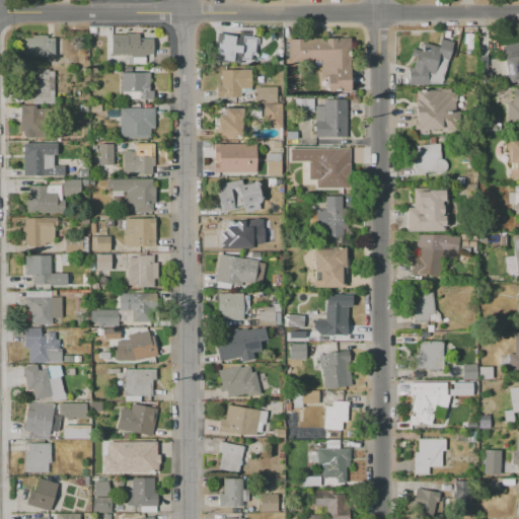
[(110,33),(139,33),(139,39),(153,39),(153,55),(112,55),(110,33)]
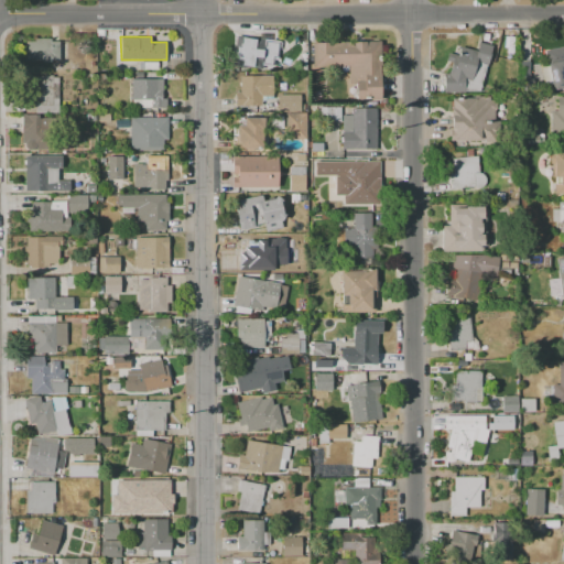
[(241,38),(256,40),(252,67),(239,65),(241,38)]
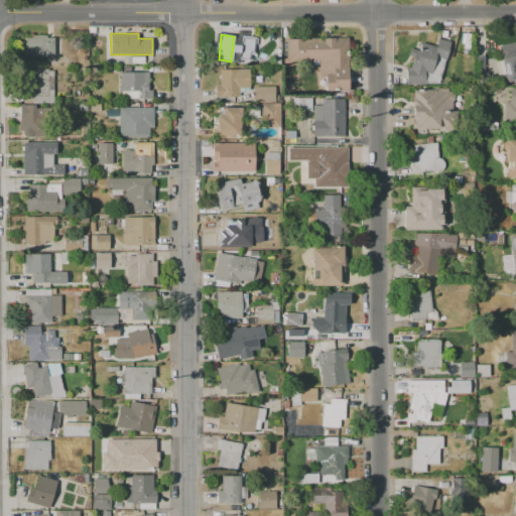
[(23,36),(46,35),(46,36),(54,36),(54,54),(46,54),(46,56),(39,56),(39,55),(23,55),(23,36)]
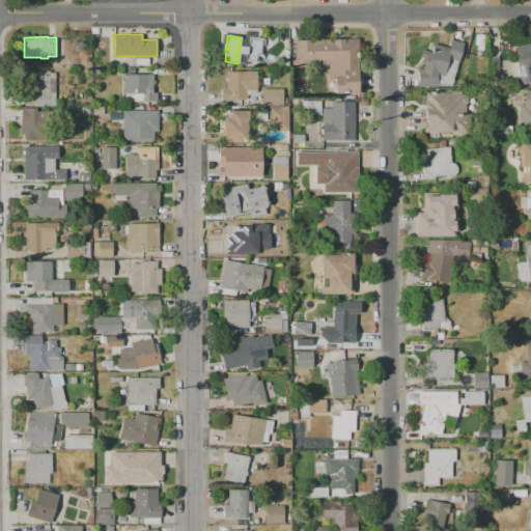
[(261,40),(259,54),(256,53),(256,59),(247,58),(249,38),(261,40)]
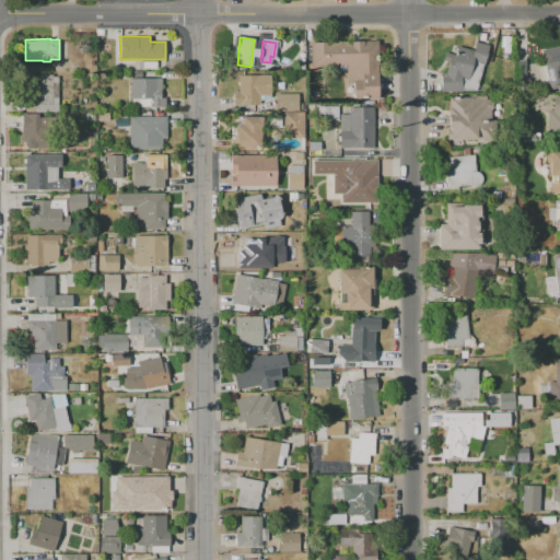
[(476,91),(461,90),(461,86),(457,85),(455,92),(440,92),(441,72),(445,73),(451,55),(455,56),(458,46),(473,49),(475,42),(488,45),(476,91)]
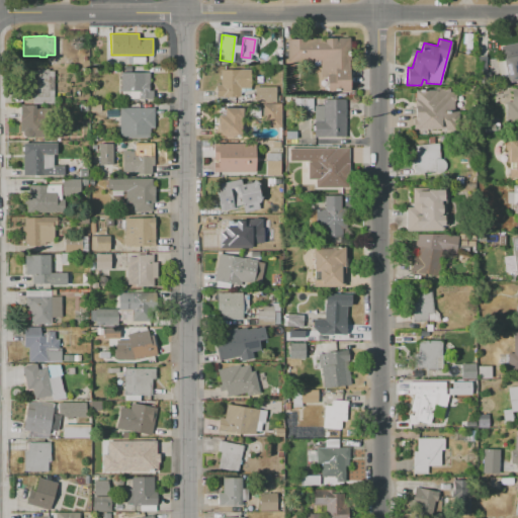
[(286,39),(350,39),(350,91),(327,91),(327,77),(319,77),(319,62),(286,62),(286,39)]
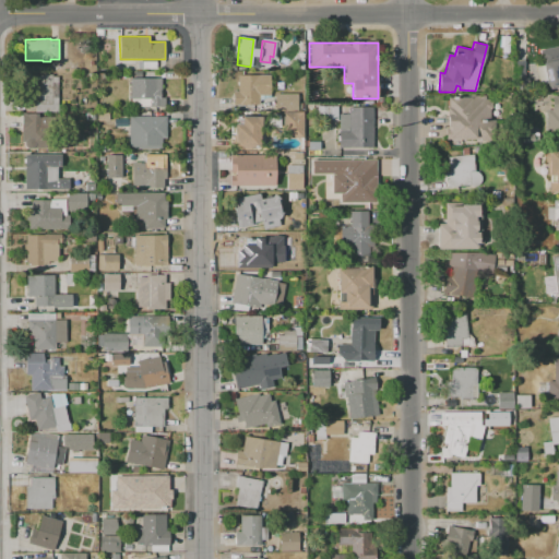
[(558,87),(548,90),(543,62),(552,61),(550,51),(558,49),(558,87)]
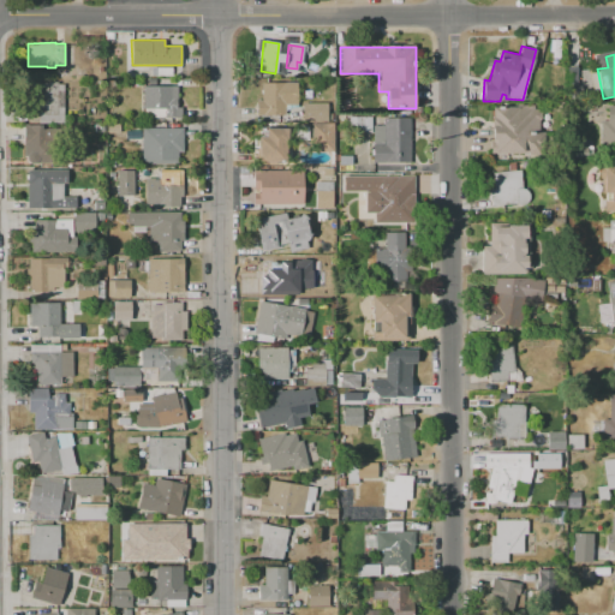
[(565,66),(575,66),(577,85),(580,85),(580,97),(566,99),(565,66)]
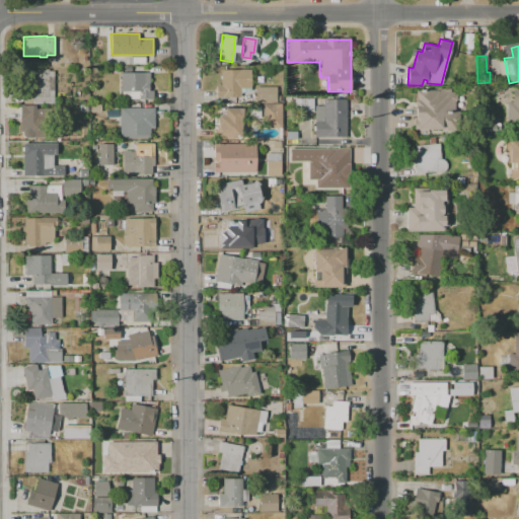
[(30,69),(48,69),(48,71),(53,71),(54,96),(31,96),(30,69)]
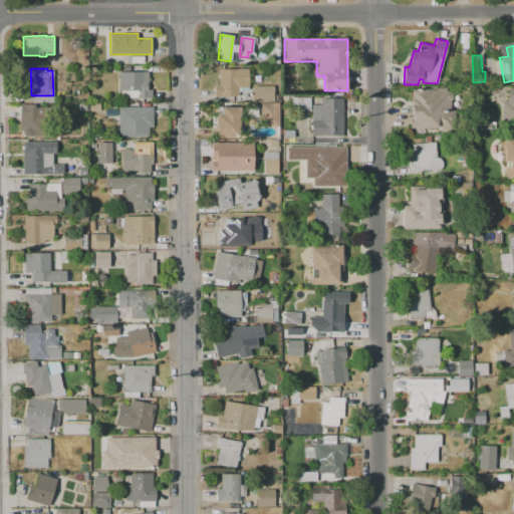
[(219,70),(248,69),(248,87),(238,87),(238,96),(215,96),(215,84),(219,84),(219,70)]
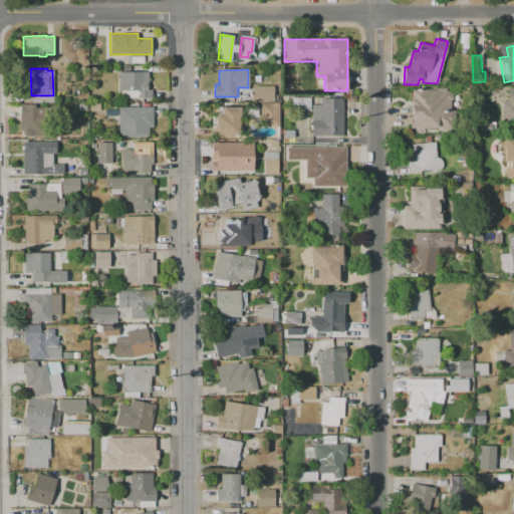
[(119,72),(147,72),(148,90),(151,89),(151,98),(119,99),(119,72)]
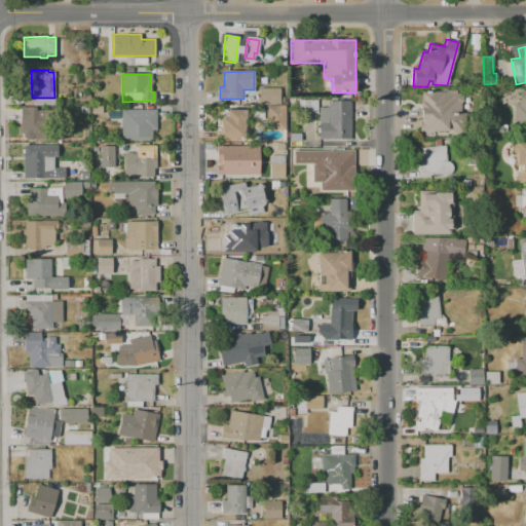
[(259,88),(279,88),(279,104),(260,104),(259,88)]
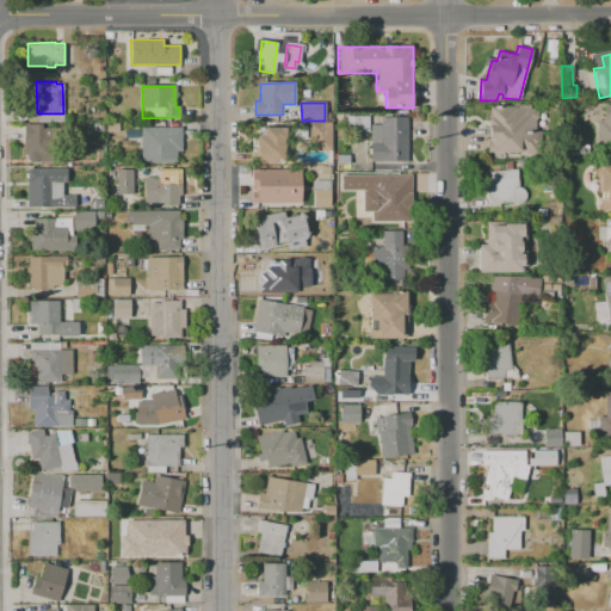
[(488,107),(530,105),(530,109),(535,109),(535,111),(537,111),(537,118),(535,118),(537,150),(491,153),(488,107)]
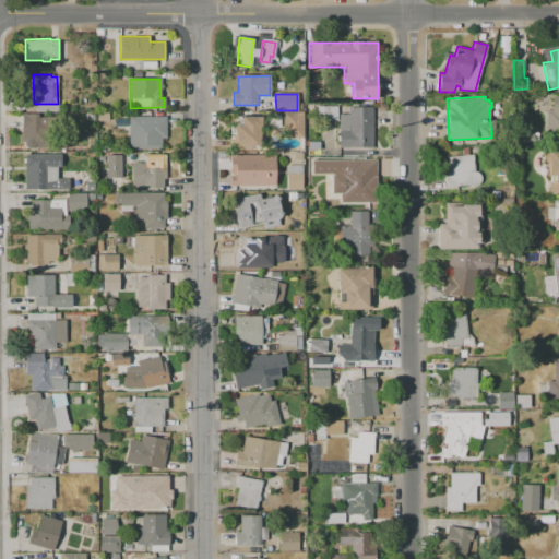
[(558,134),(547,134),(547,109),(551,109),(551,96),(558,96),(558,134)]
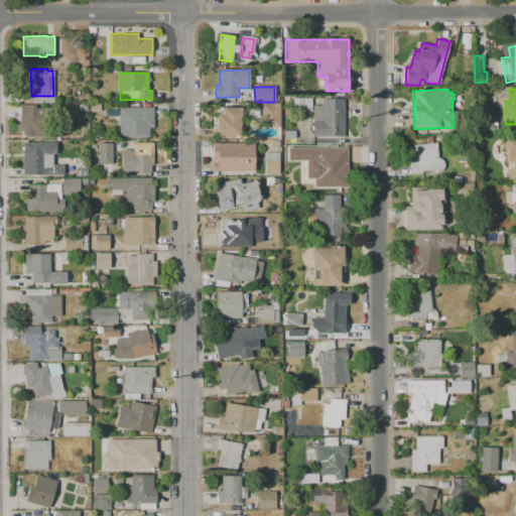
[(311,98),(311,111),(292,111),(292,98),(311,98)]
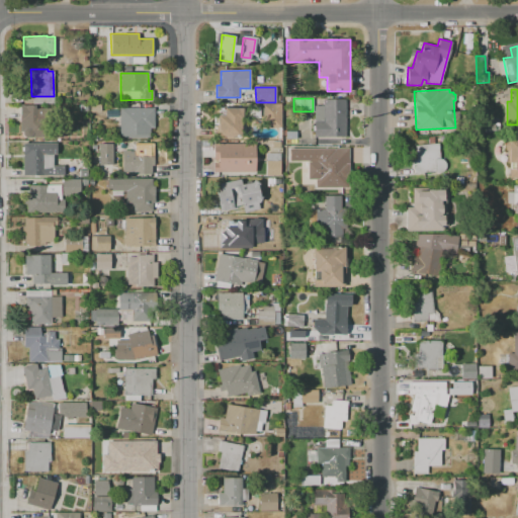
[(345,100),(345,137),(315,137),(315,105),(324,105),(324,100),(345,100)]
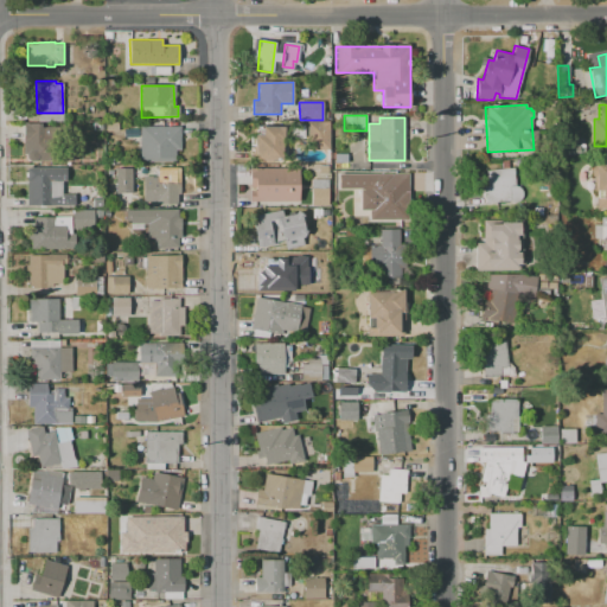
[(106,122),(117,122),(117,131),(106,132),(106,122)]
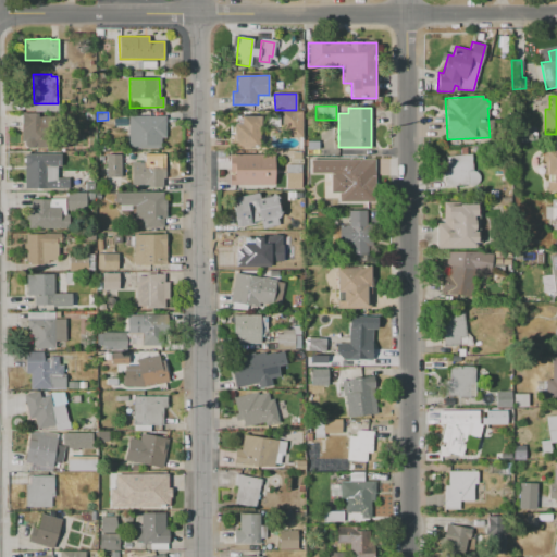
[(282,112),(301,112),(302,136),(282,136),(282,112)]
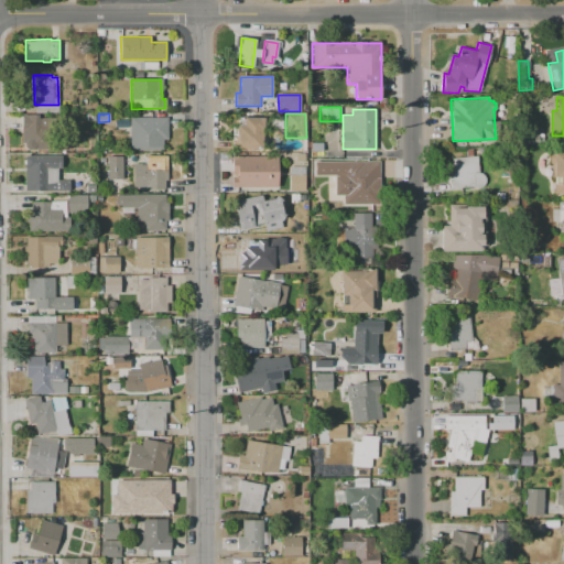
[(21,115),(39,115),(39,118),(71,117),(71,150),(22,151),(21,115)]
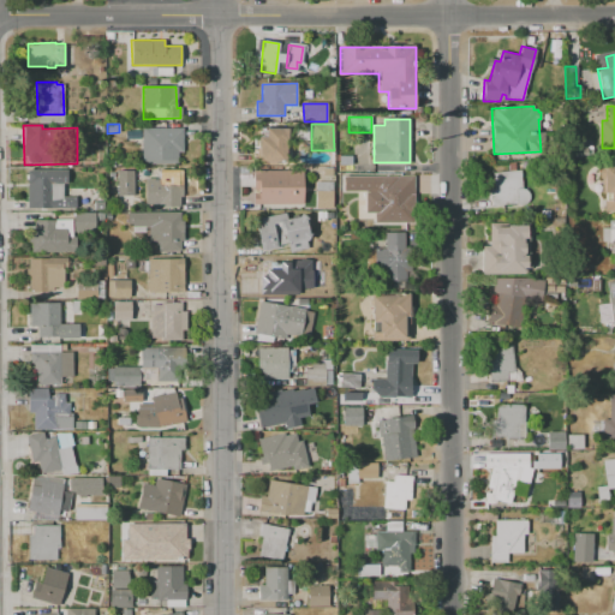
[(142,129),(183,129),(183,151),(178,151),(178,163),(142,165),(142,129)]
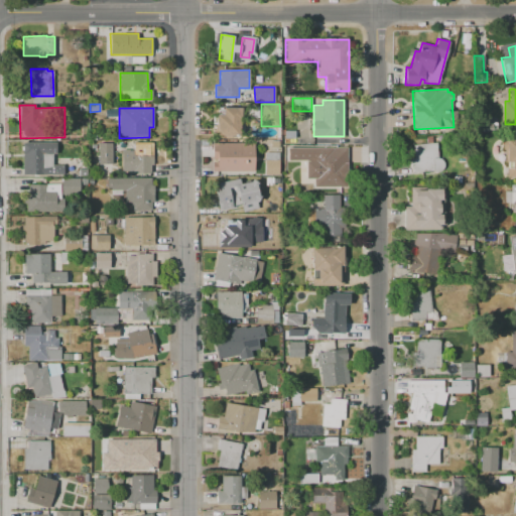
[(241,108),(241,120),(240,120),(240,137),(217,137),(217,116),(223,115),(223,109),(241,108)]
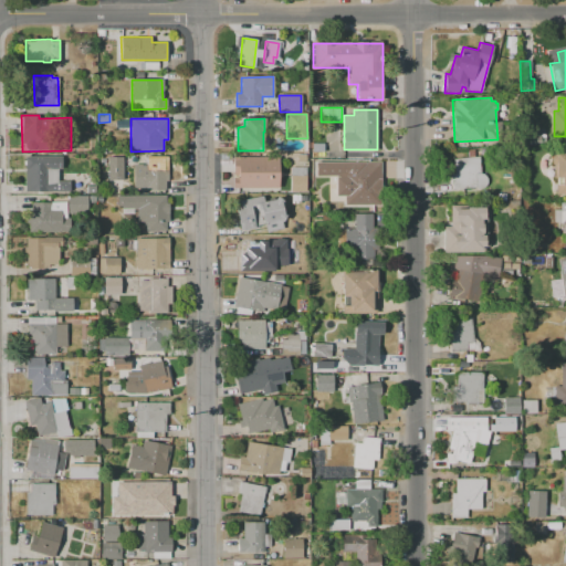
[(553,154),(565,153),(565,195),(554,195),(554,185),(562,185),(561,177),(554,177),(553,154)]
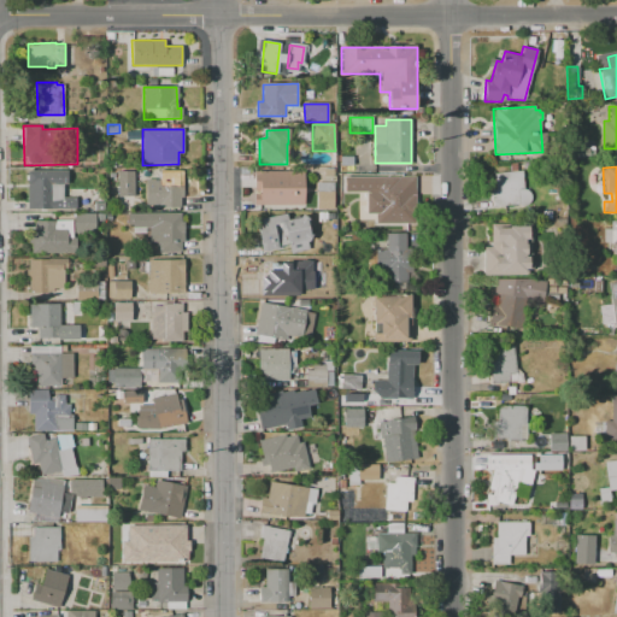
[(181,207),(146,209),(146,180),(158,178),(158,170),(182,169),(183,198),(181,198),(181,207)]
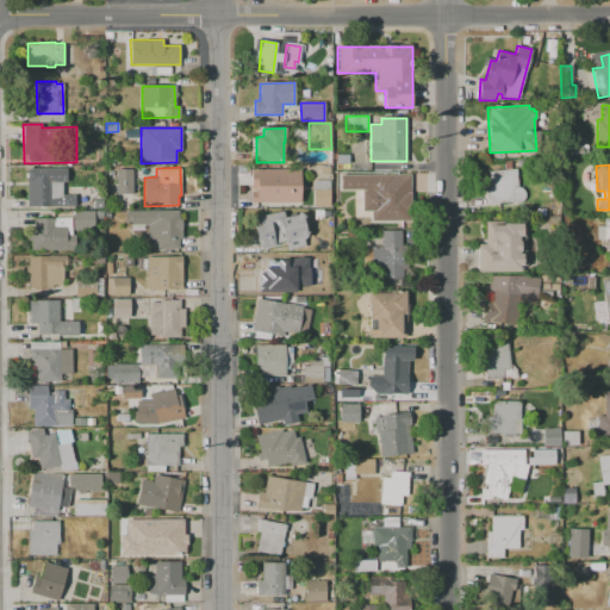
[(27,169),(67,168),(68,181),(62,181),(62,194),(74,194),(74,206),(27,207),(27,169)]
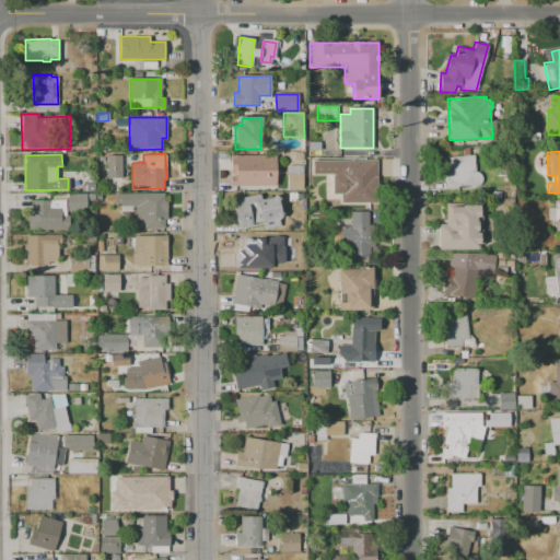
[(276,186),(231,187),(231,182),(235,182),(235,174),(231,174),(231,155),(276,154),(276,186)]
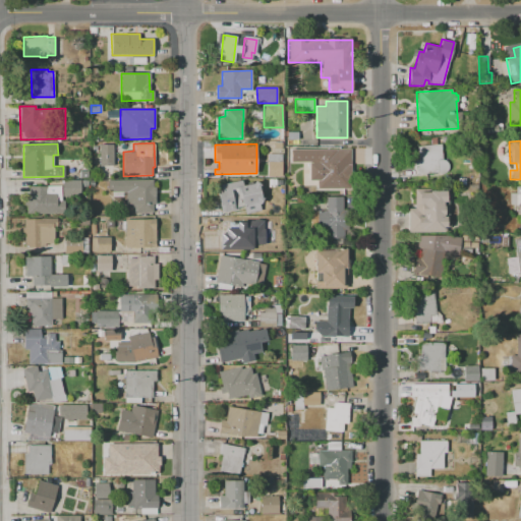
[(113,165),(100,165),(99,145),(112,145),(113,165)]
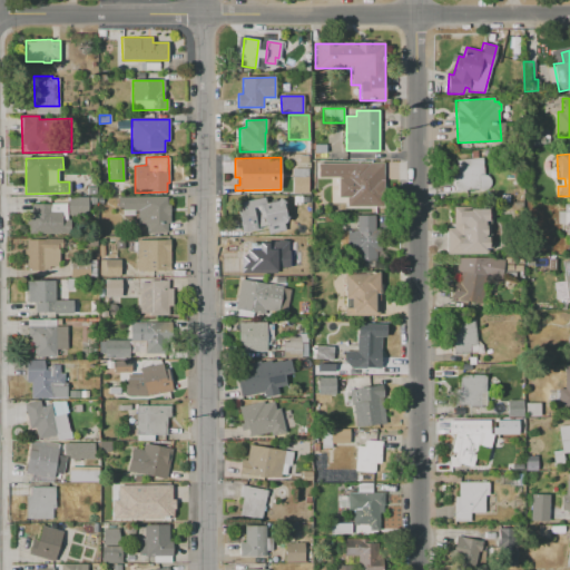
[(482,158),(483,175),(488,176),(490,179),(490,184),(488,187),(485,189),(455,192),(455,175),(458,175),(457,159),(482,158)]
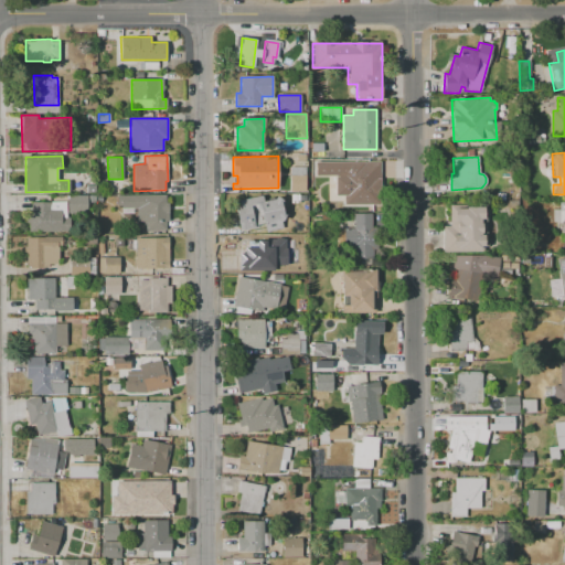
[(316,162),(381,162),(381,204),(344,204),(344,195),(334,195),(334,176),(316,176),(316,162)]
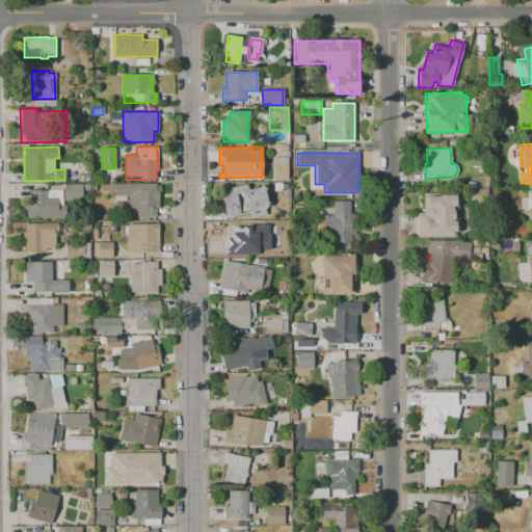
[(273,181),(272,157),(287,157),(288,180),(273,181)]
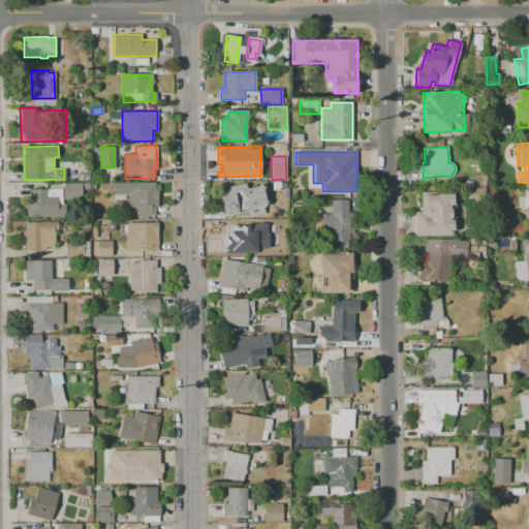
[(83,198),(62,199),(62,183),(82,183),(83,198)]
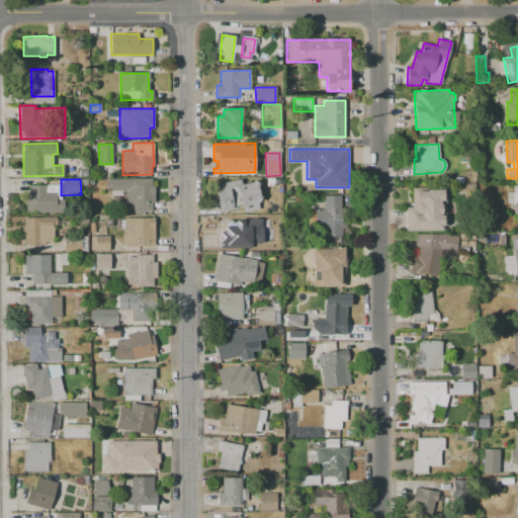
[(107,179),(152,179),(152,186),(155,186),(155,203),(153,203),(153,211),(133,211),(133,203),(107,204),(107,179)]
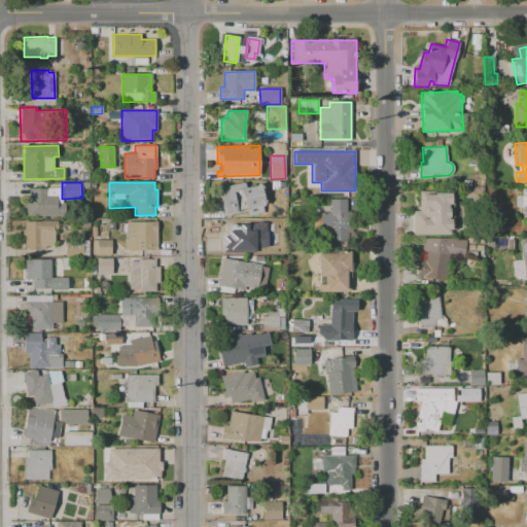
[(223,214),(219,194),(223,192),(222,187),(245,182),(246,187),(259,184),(267,212),(248,216),(246,209),(223,214)]
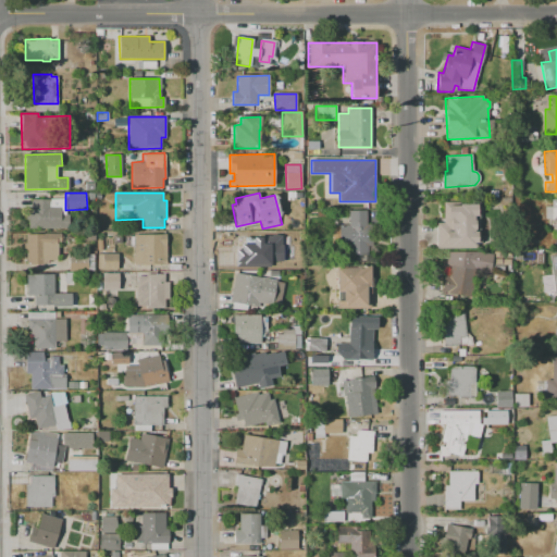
[(28,227),(28,207),(32,207),(32,199),(64,198),(64,214),(65,214),(65,227),(28,227)]
